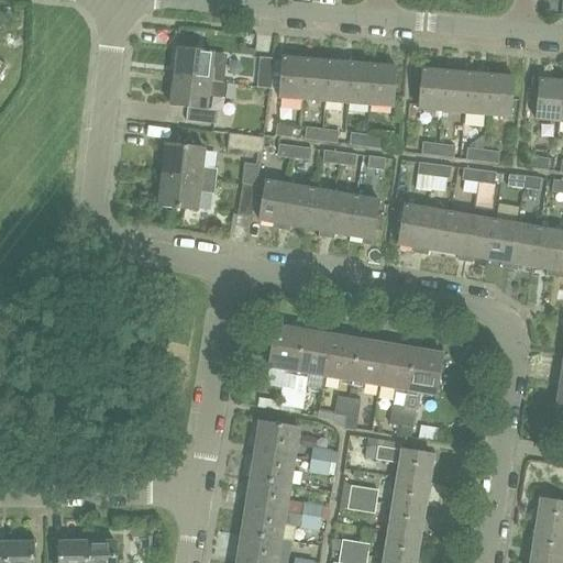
[(177,50),(174,78),(210,83),(210,81),(224,83),(228,56),(213,54),(177,50)]
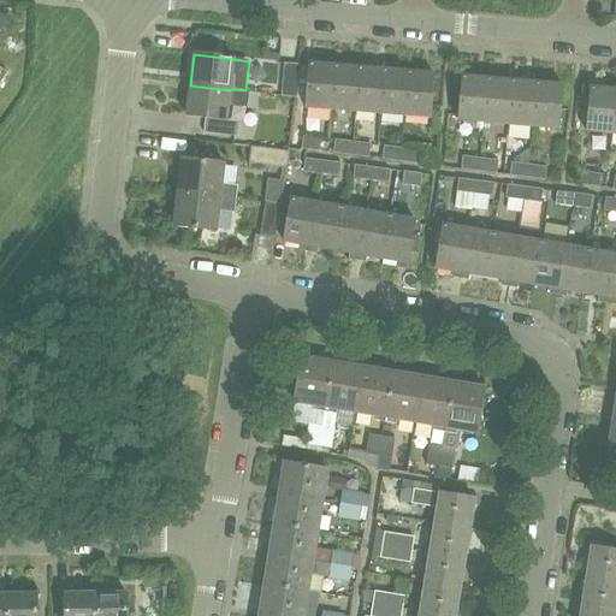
[(284,64),(280,96),(296,99),(297,98),(300,66),(300,65),(284,64)]
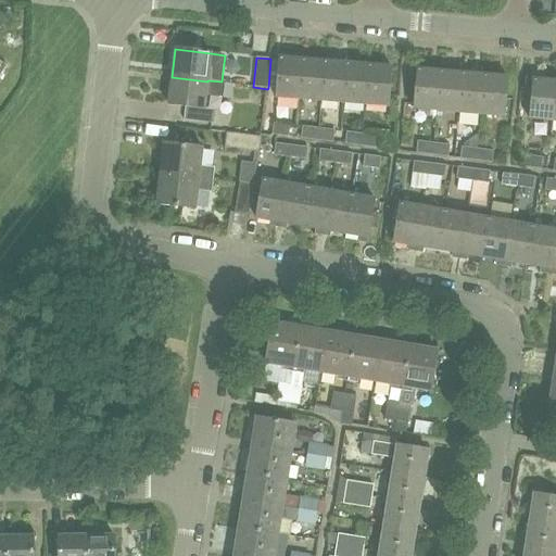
[(277,88),(276,98),(287,99),(287,103),(289,106),(295,108),(295,100),(299,100),(302,60),(279,58),(279,61),(277,88)]
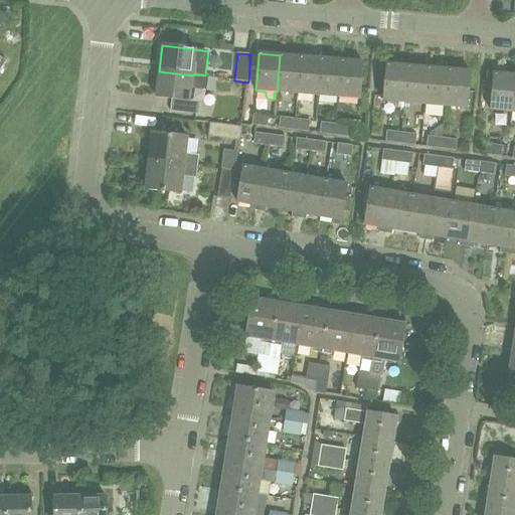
[(250,55),(248,81),(256,81),(259,56),(250,55)]
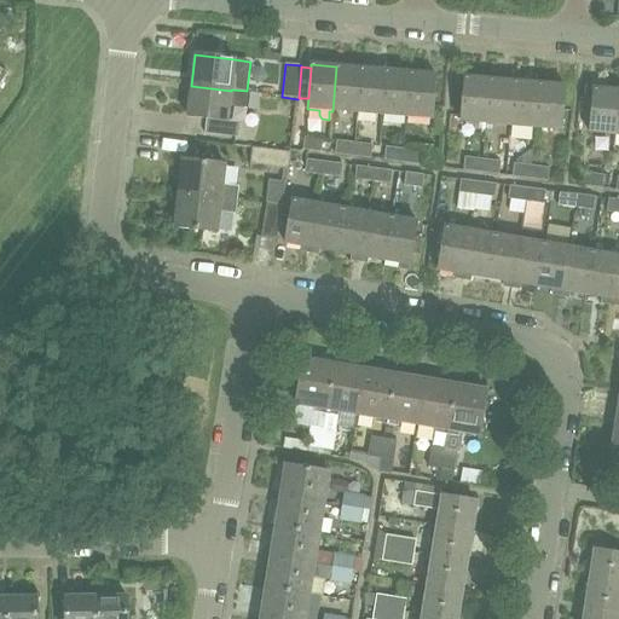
[(336,67),(333,111),(357,114),(360,68),(336,67)]
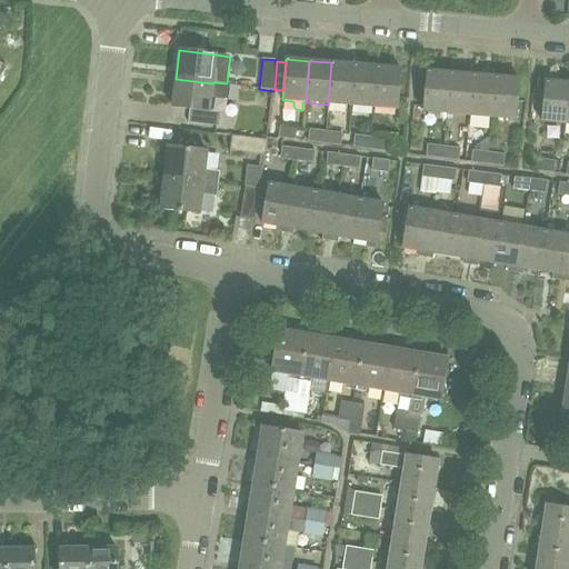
[(331,62),(328,105),(350,106),(353,65),(331,62)]
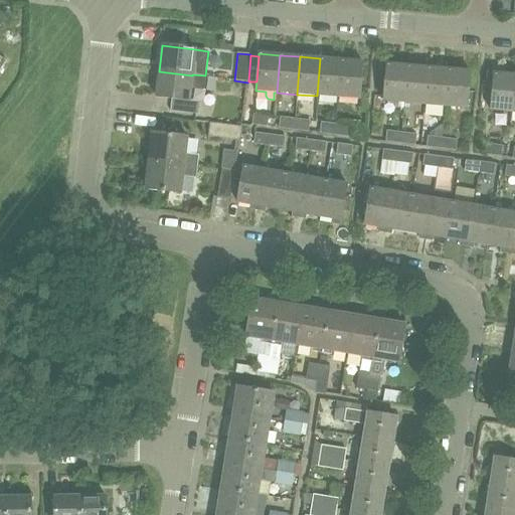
[(320,58),(317,96),(337,98),(340,60),(320,58)]
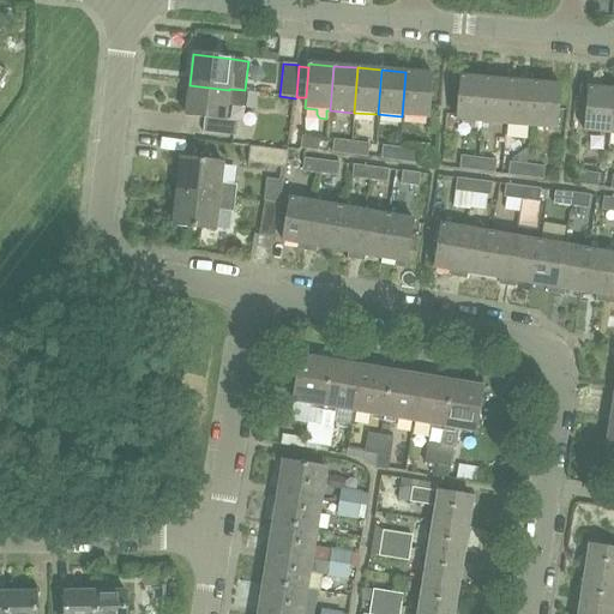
[(405,72),(402,116),(427,119),(431,74),(405,72)]
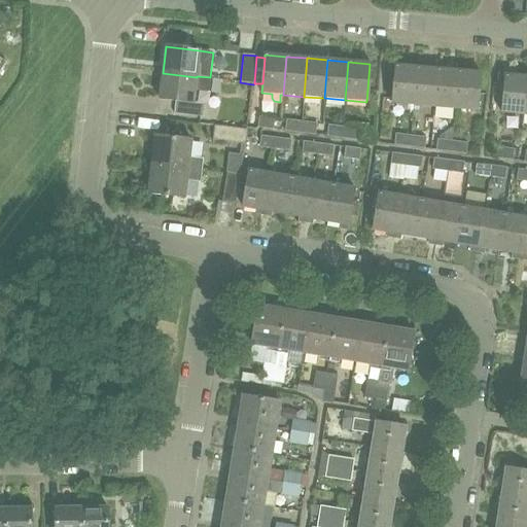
[(394,65),(391,104),(413,106),(416,67),(394,65)]
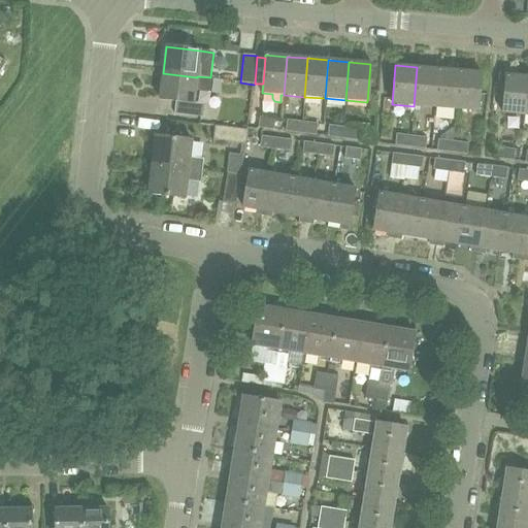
[(417,67),(414,106),(434,108),(438,69),(417,67)]
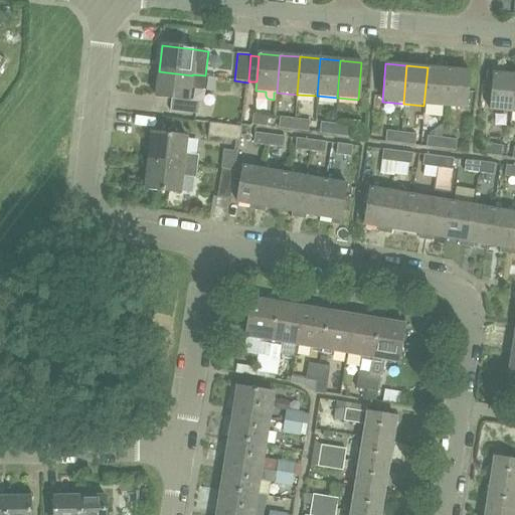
[(427,67),(423,106),(445,107),(448,69),(427,67)]
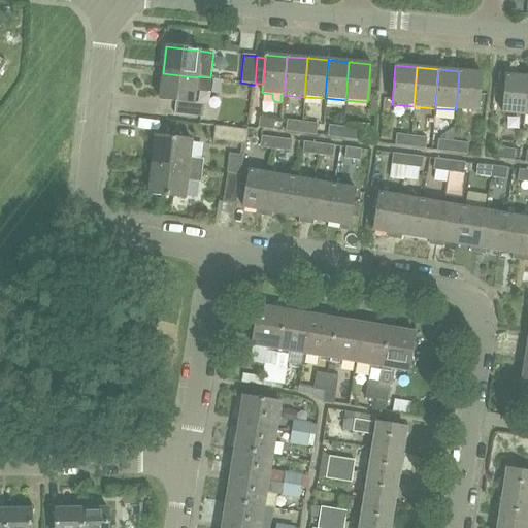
[(459,71),(456,109),(477,111),(482,72),(459,71)]
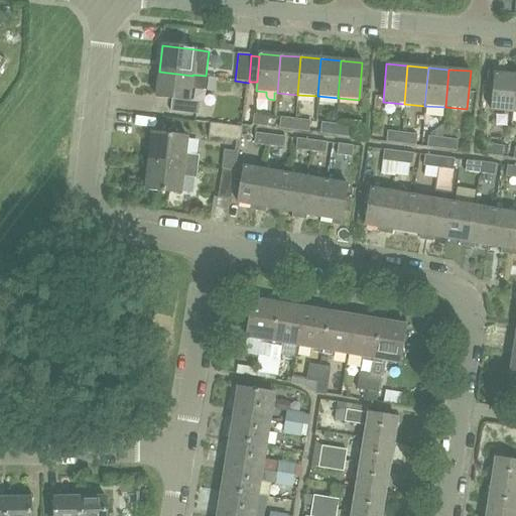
[(159,72),(156,97),(171,99),(170,111),(199,114),(200,101),(189,100),(190,89),(207,91),(207,90),(216,91),(217,81),(208,80),(209,76),(206,76),(192,75),(192,76),(159,72)]
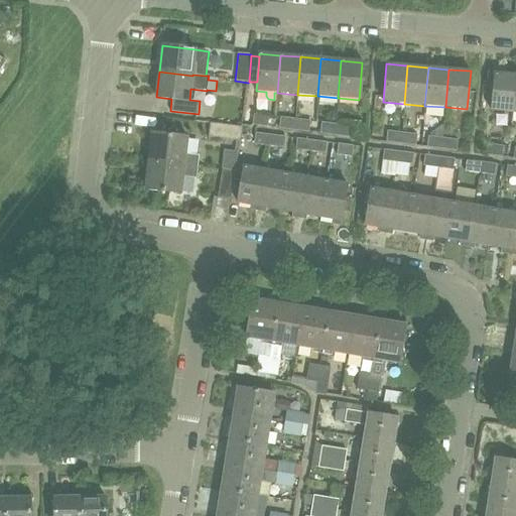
[(494,75),(491,112),(512,113),(515,76),(494,75)]
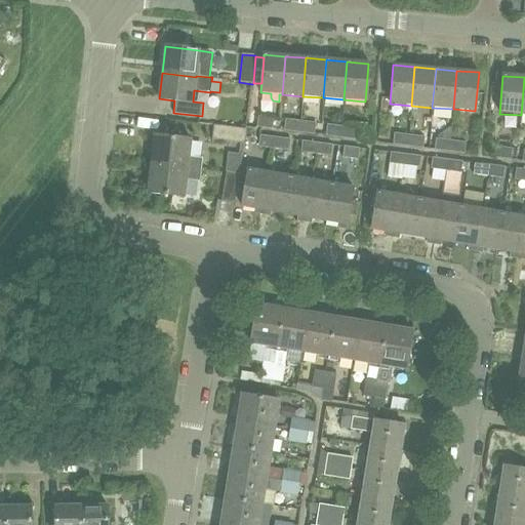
[(257,116),(256,127),(261,128),(273,129),(274,117),(257,116)]
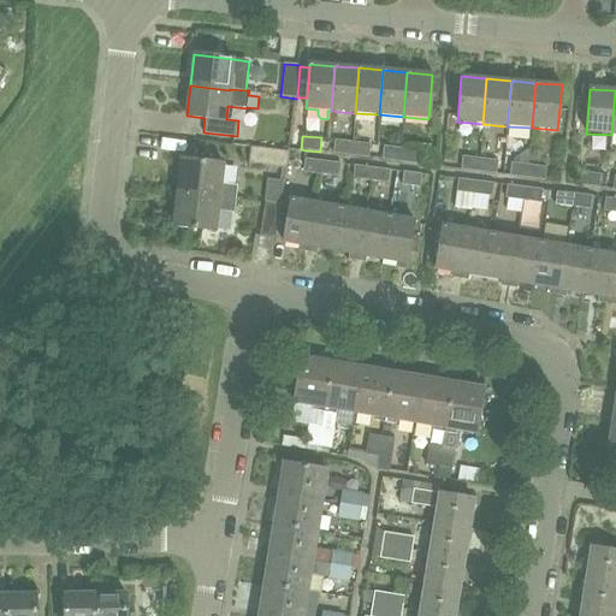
[(335,140),(333,153),(351,155),(353,142),(335,140)]
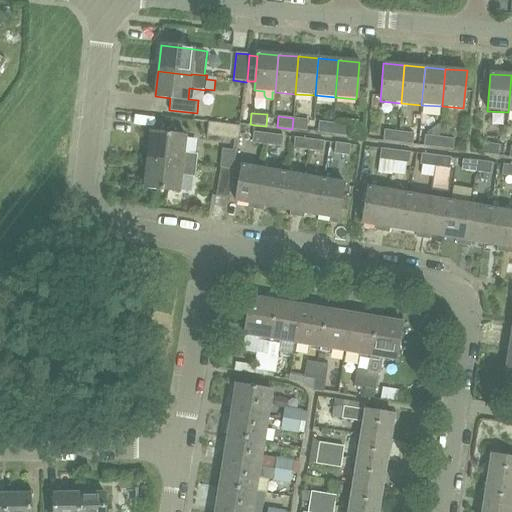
[(293,118),(292,129),(306,131),(308,120),(293,118)]
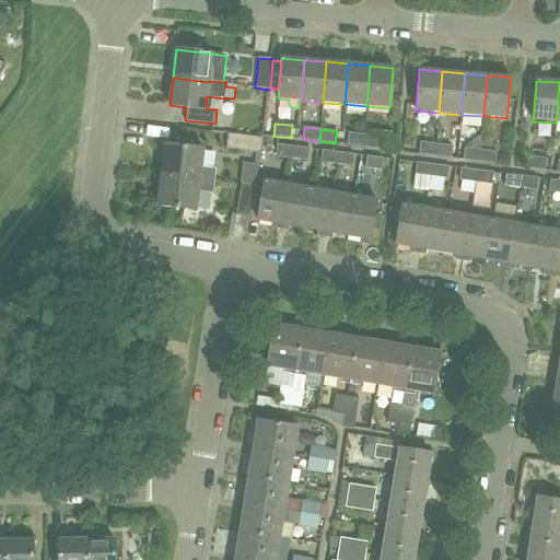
[(349,132),(347,146),(363,148),(364,135),(349,132)]
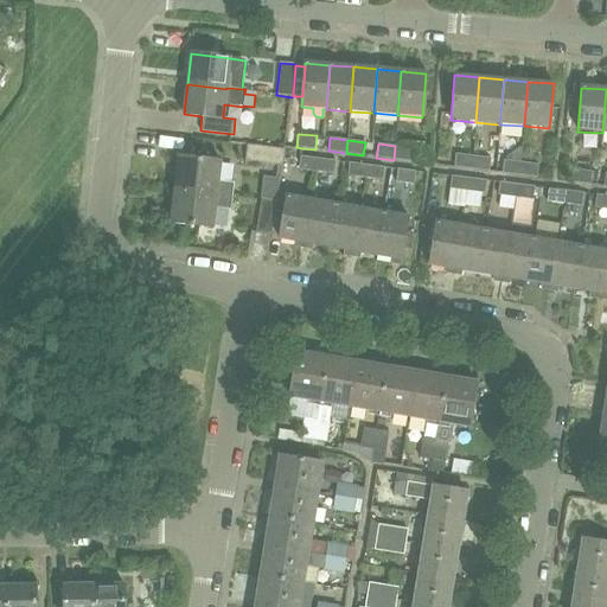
[(285,166),(287,148),(249,145),(247,161),(285,166)]
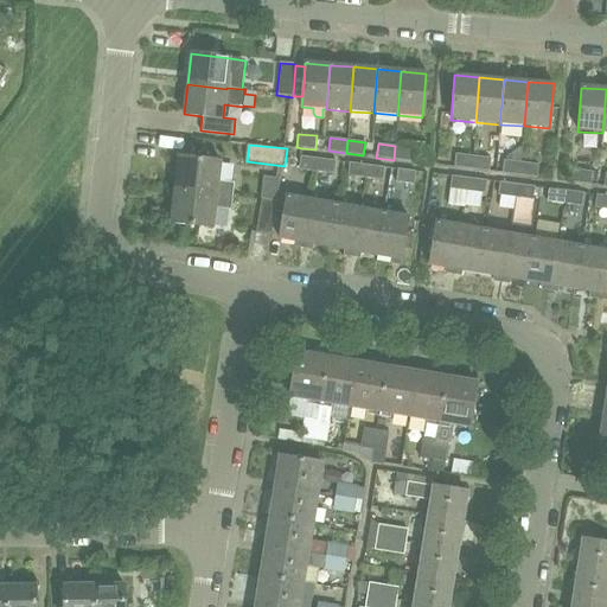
[(395,146),(394,160),(411,161),(413,148),(395,146)]
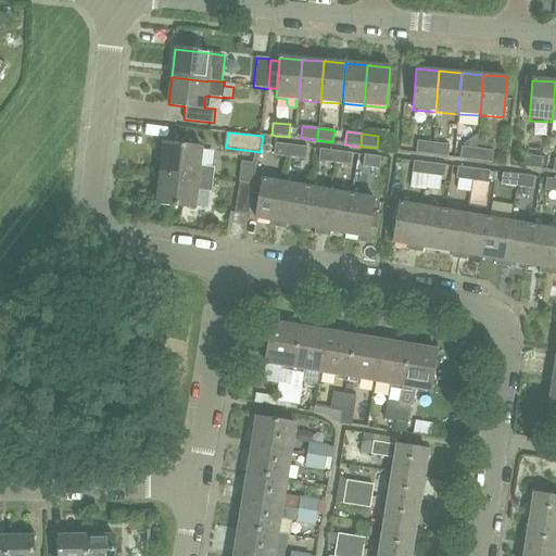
[(416,153),(415,153),(432,155),(433,143),(417,141),(416,153)]
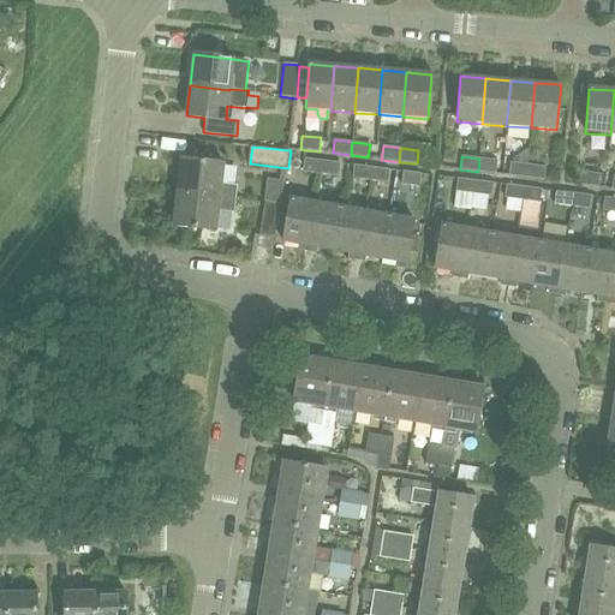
[(181,159),(177,192),(236,198),(238,185),(221,184),(224,165),(181,159)]
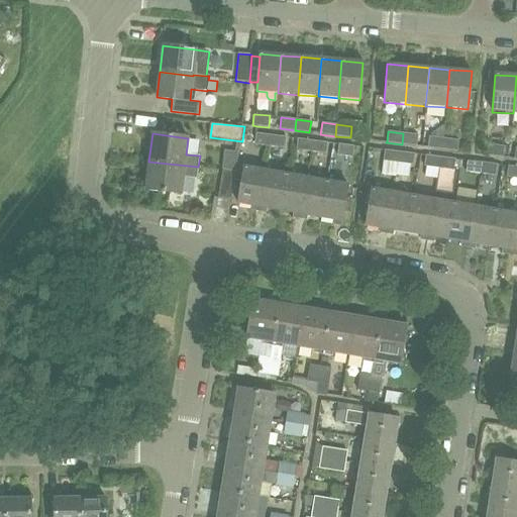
[(255,133),(254,144),(270,146),(272,135),(255,133)]
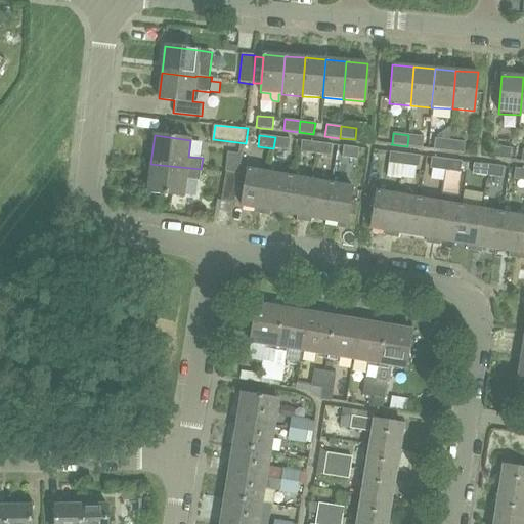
[(408,135),(407,146),(422,148),(424,136),(408,135)]
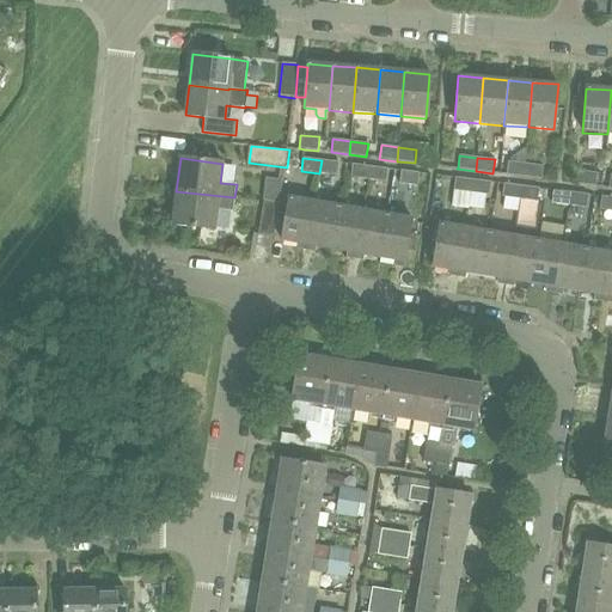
[(322,160),(319,173),(337,176),(338,163),(338,161),(322,160)]
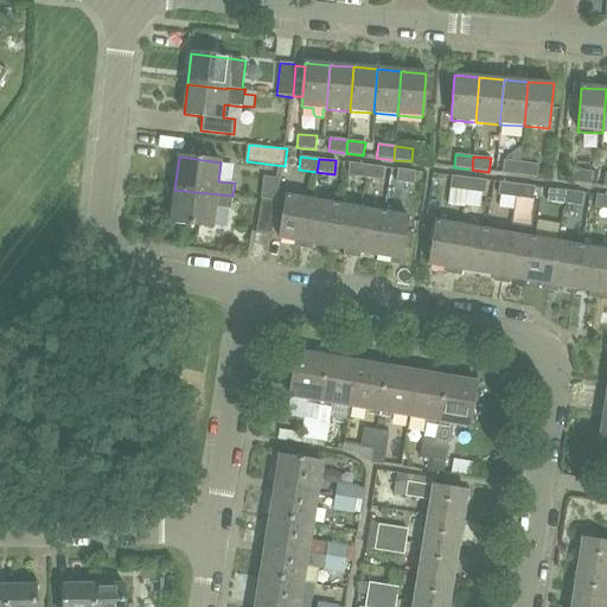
[(503,160),(502,173),(519,177),(521,163),(503,160)]
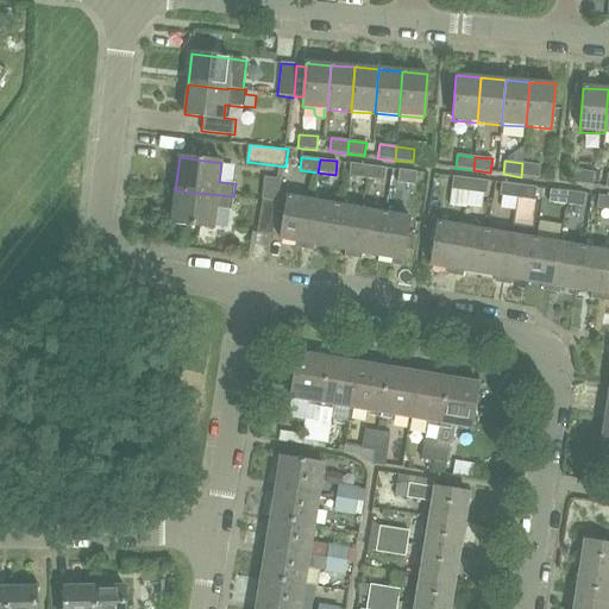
[(350,163),(349,177),(365,180),(368,165),(350,163)]
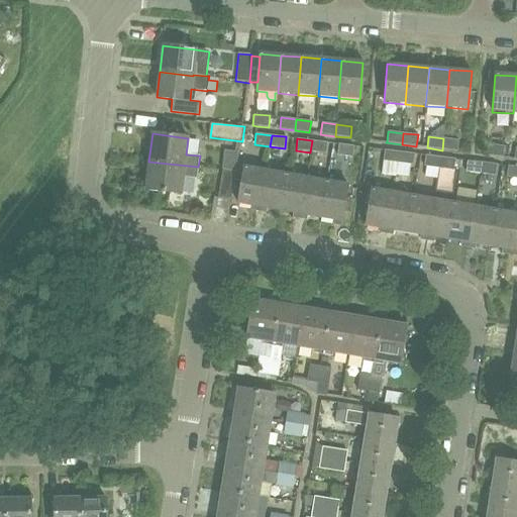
[(443,138),(442,150),(457,152),(457,151),(458,140),(443,138)]
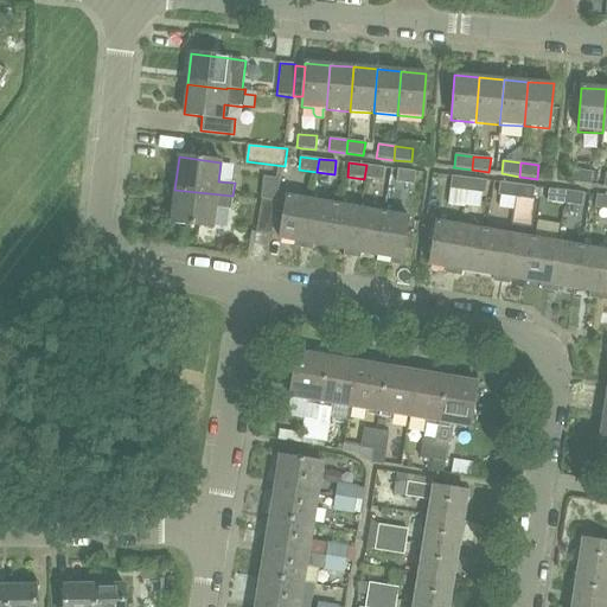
[(366,165),(364,179),(383,181),(384,167),(366,165)]
